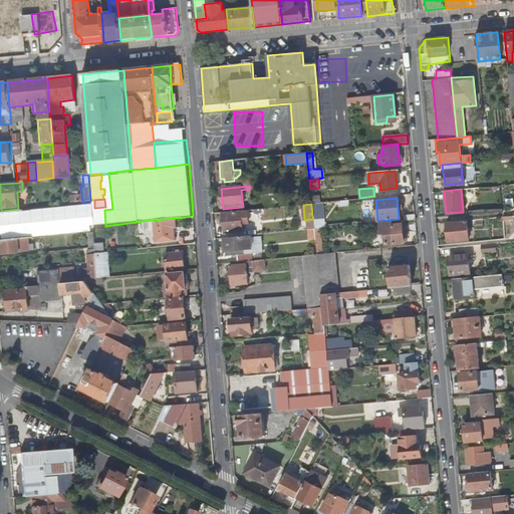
[(223,213),(223,220),(224,225),(224,233),(243,232),(243,224),(249,224),(248,217),(248,211),(223,213)]
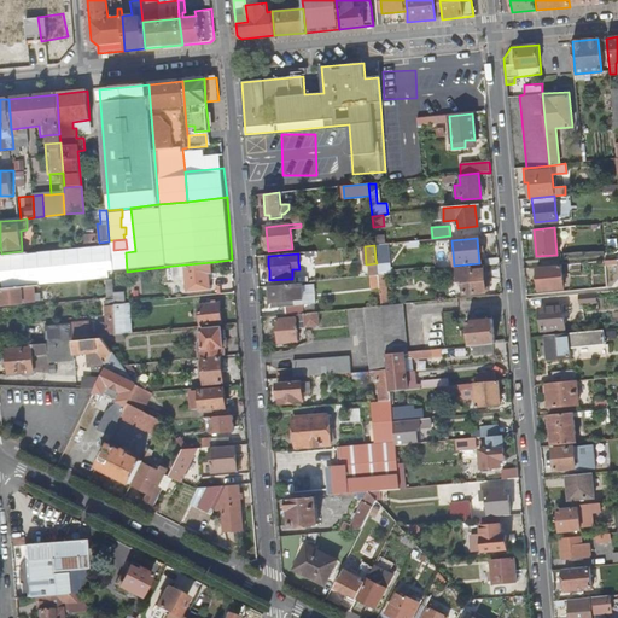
[(213,273),(213,262),(173,266),(174,278),(186,277),(187,291),(211,289),(210,273),(213,273)]
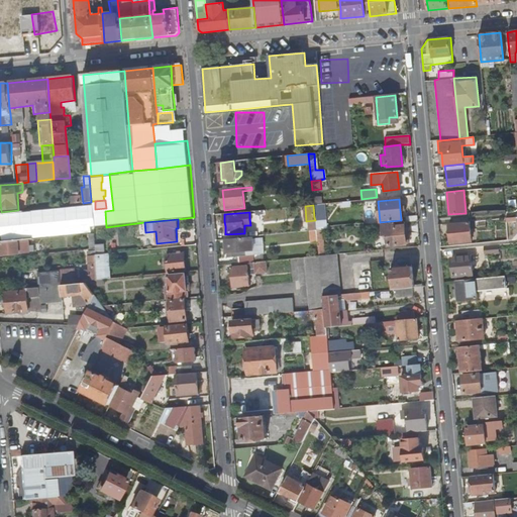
[(470,221),(448,223),(450,242),(471,241),(470,221)]
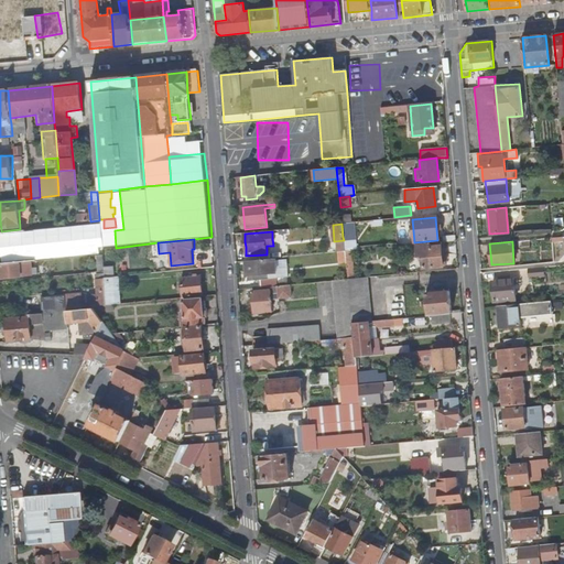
[(444,267),(442,242),(418,245),(419,258),(422,258),(423,261),(424,269),(444,267)]
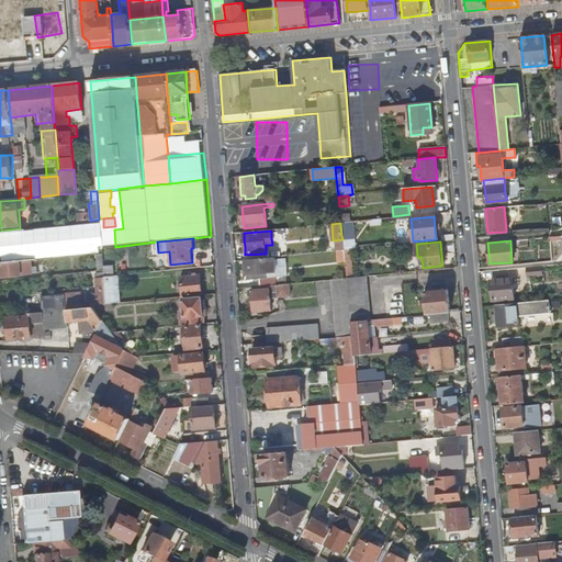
[(197,259),(198,268),(213,266),(213,258),(197,259)]
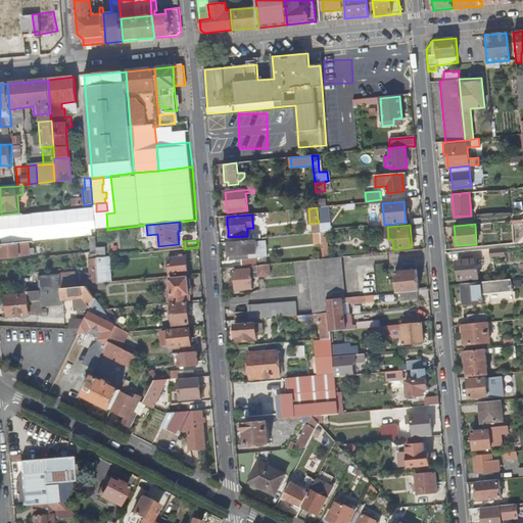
[(243,268),(254,267),(256,266),(257,266),(256,258),(268,257),(267,241),(256,242),(255,240),(254,240),(229,242),(230,254),(236,254),(236,260),(243,260),(243,268)]
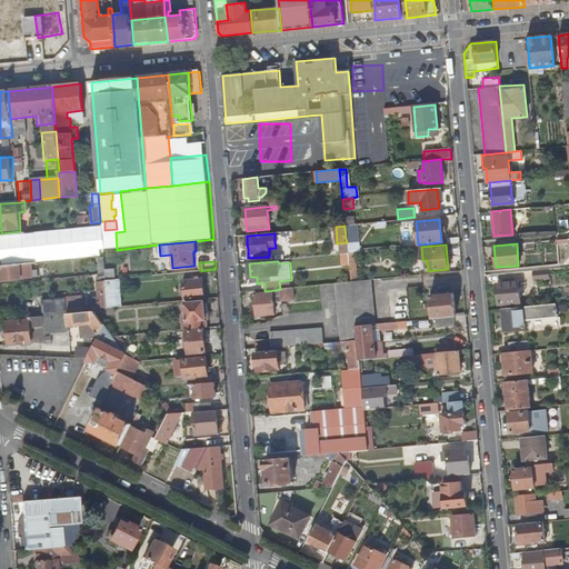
[(32,265),(2,268),(3,282),(33,279),(32,265)]
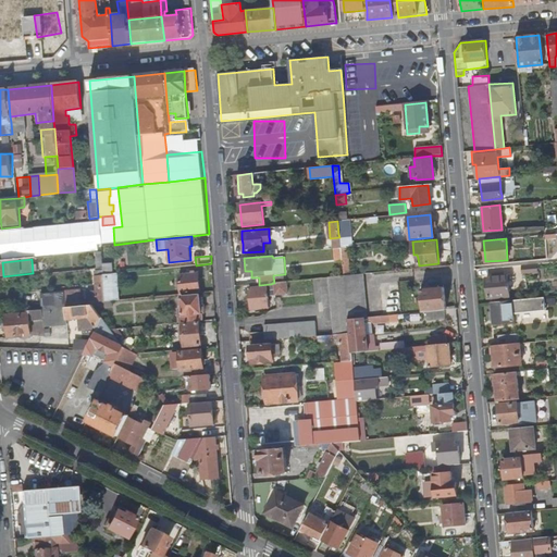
[(103,273),(113,272),(112,263),(103,263),(103,268),(103,273)]
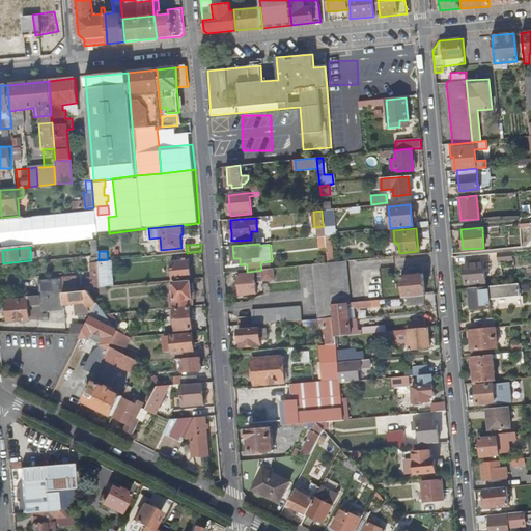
[(512,260),(511,253),(498,254),(498,261),(512,260)]
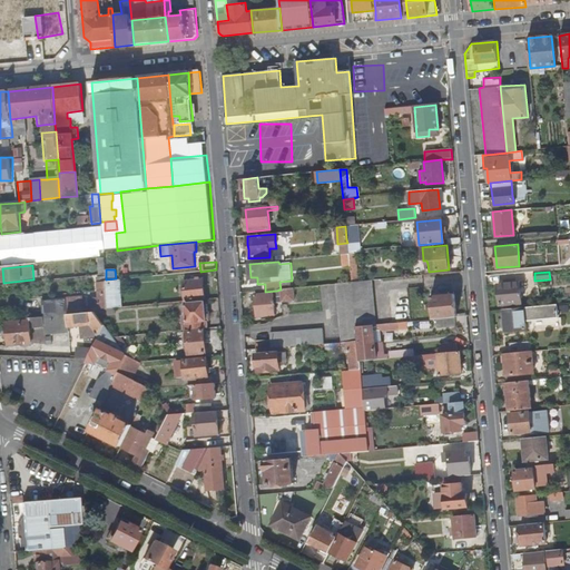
[(106,274),(100,274),(100,276),(96,277),(99,307),(109,307),(106,279),(106,274)]
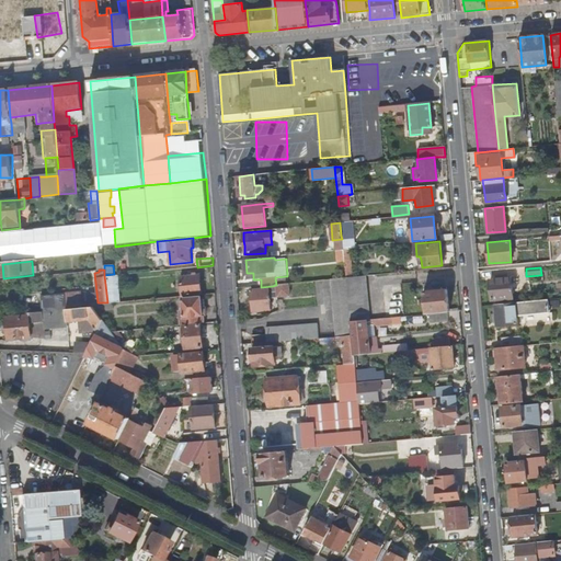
[(122,304),(118,274),(114,274),(104,275),(107,302),(107,305),(114,305),(122,304)]
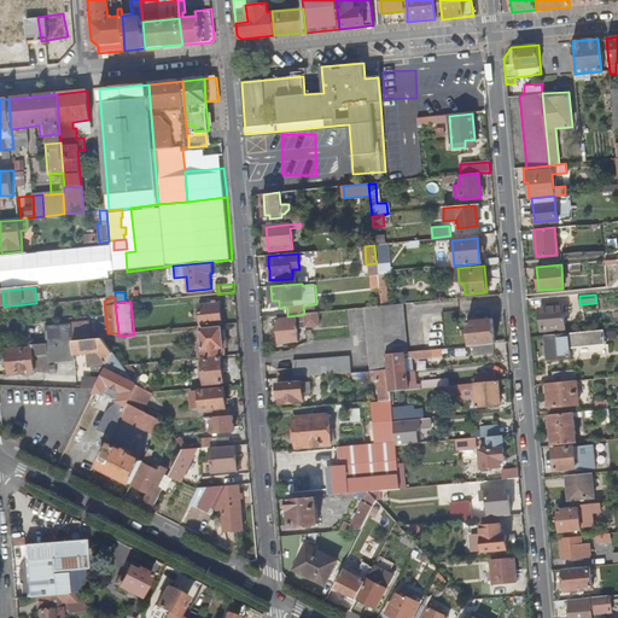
[(199,305),(202,326),(222,324),(220,302),(199,305)]
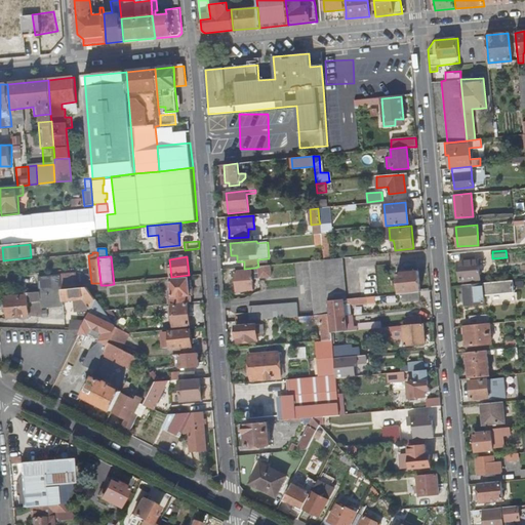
[(346,300),(342,258),(329,259),(323,260),(328,301),(346,300)]
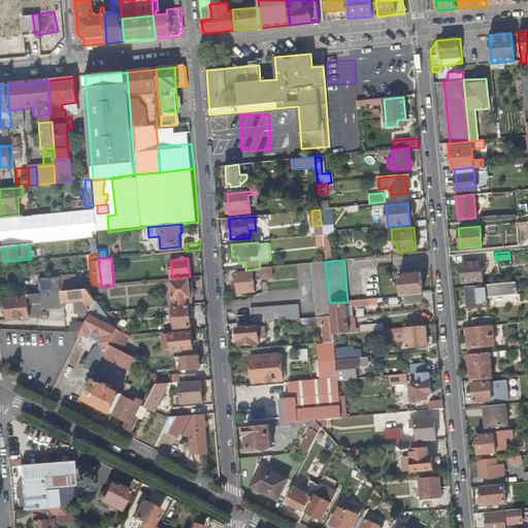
[(467,263),(461,264),(462,283),(482,281),(481,270),(484,270),(484,261),(475,262),(467,263)]
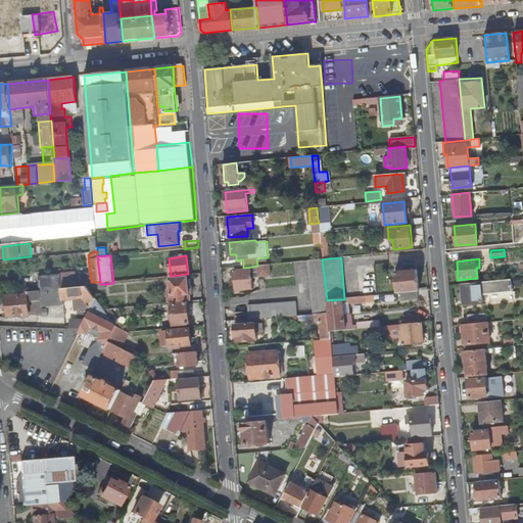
[(308,262),(314,316),(314,315),(328,314),(327,300),(322,259),(308,262)]
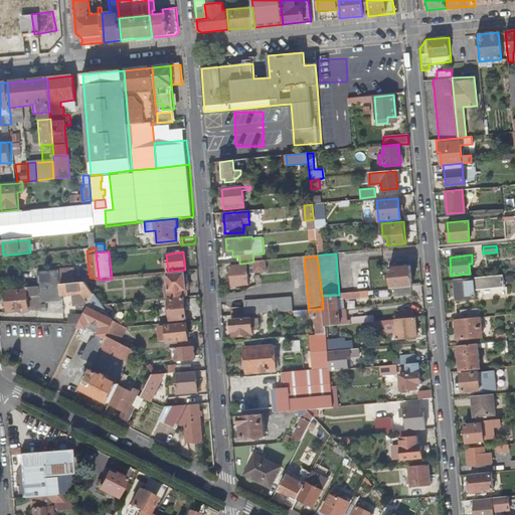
[(266,271),(265,261),(253,262),(252,262),(250,263),(251,269),(255,269),(255,272),(266,271)]
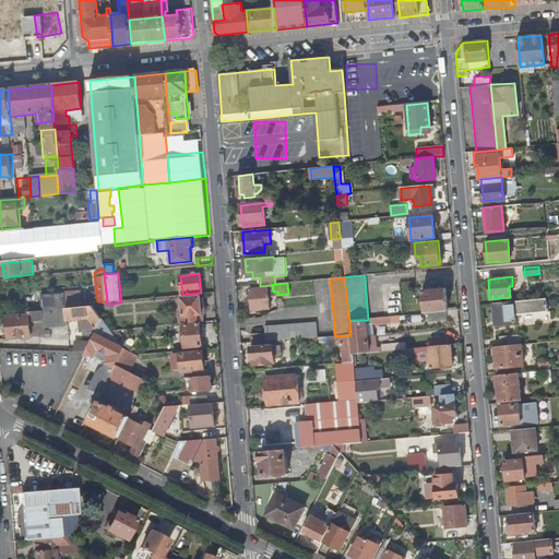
[(270,288),(251,289),(252,310),(271,309),(270,288)]
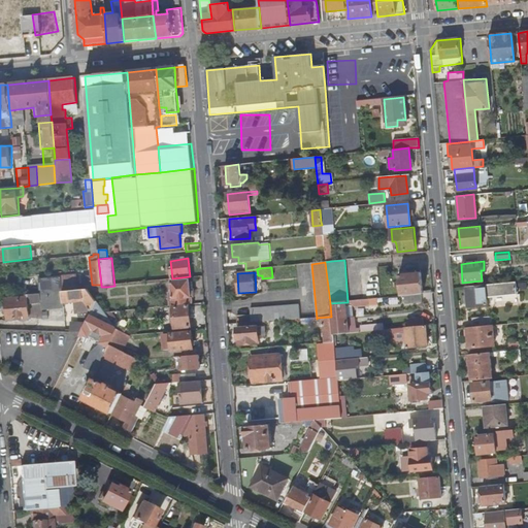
[(400,276),(401,296),(404,296),(421,294),(422,294),(420,274),(400,276)]
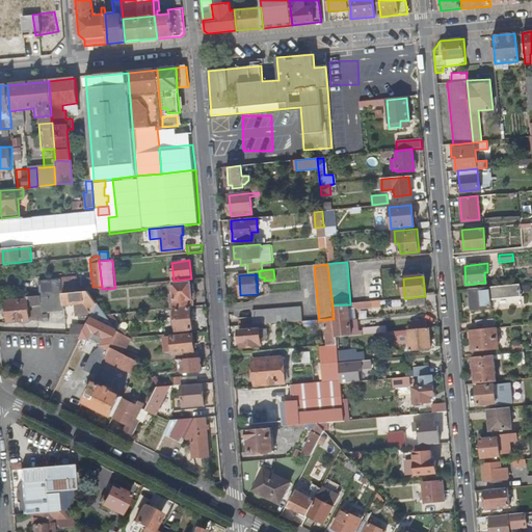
[(41,296),(78,292),(76,277),(38,281),(41,296)]
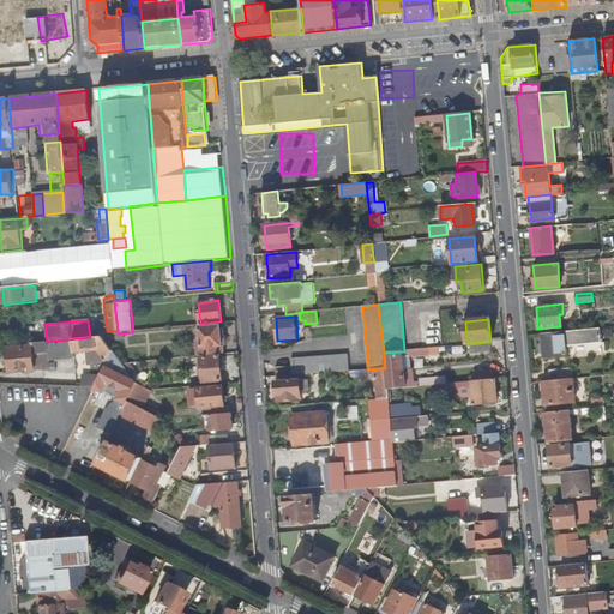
[(200,355),(226,353),(222,326),(200,329),(203,348),(199,348),(200,355)]
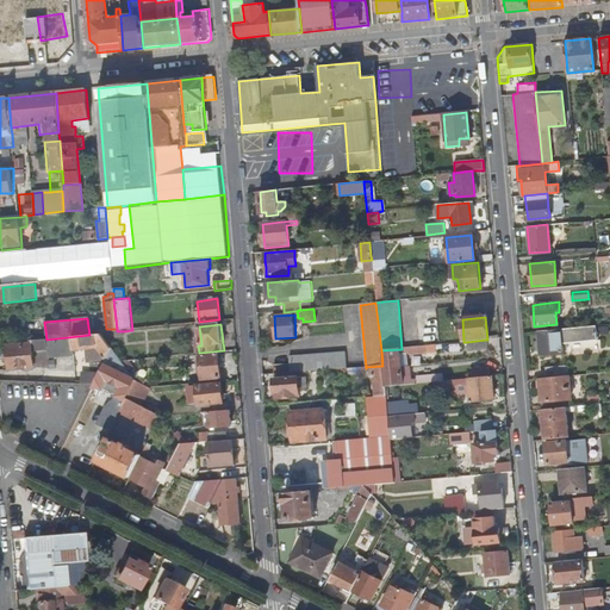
[(597,341),(597,327),(537,331),(540,355),(561,354),(561,344),(597,341)]
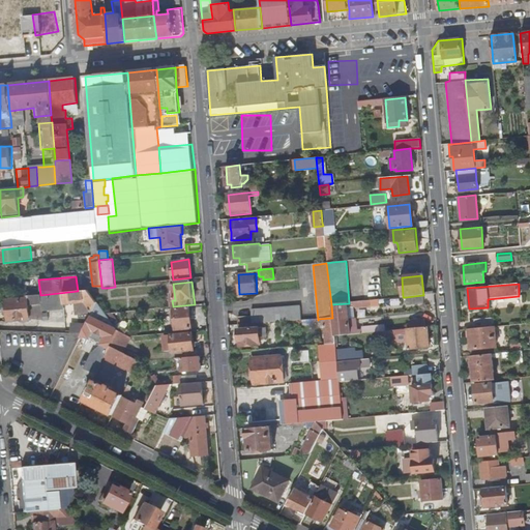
[(92,313),(93,311),(97,301),(90,293),(88,290),(78,291),(40,295),(24,297),(24,299),(7,301),(9,321),(30,318),(29,303),(41,302),(42,310),(64,306),(64,302),(79,301),(80,312),(92,313)]
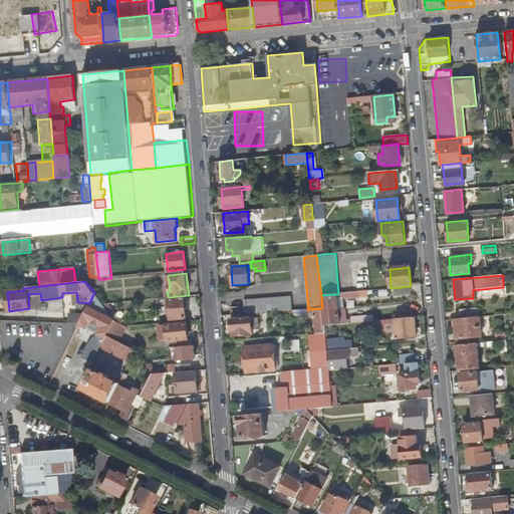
[(411,294),(410,286),(394,288),(395,295),(411,294)]
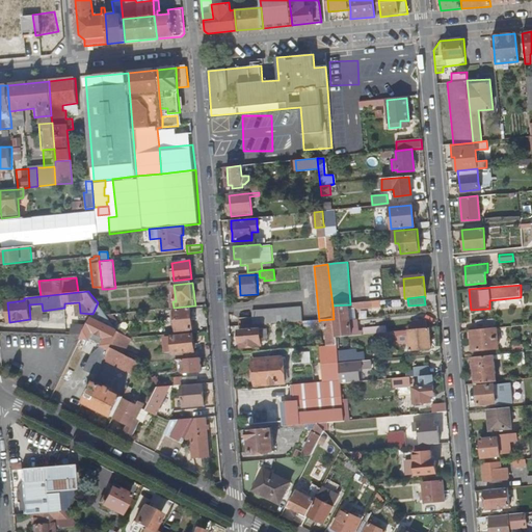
[(355,309),(372,308),(372,302),(350,304),(333,306),(334,319),(334,322),(350,321),(349,310),(355,309)]
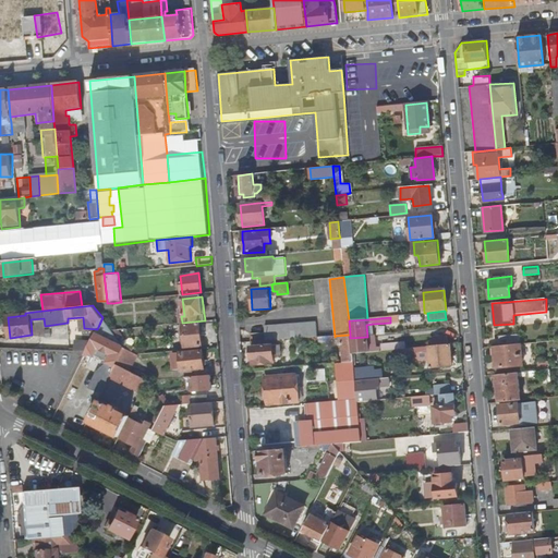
[(202,323),(183,325),(186,347),(203,346),(202,323)]
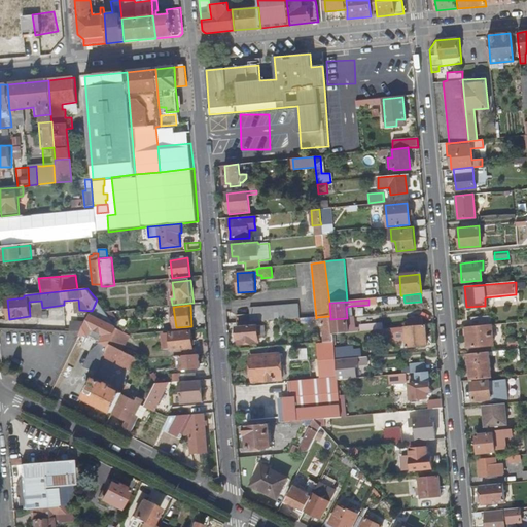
[(238,315),(238,323),(264,321),(301,319),(300,305),(250,308),(250,314),(238,315)]
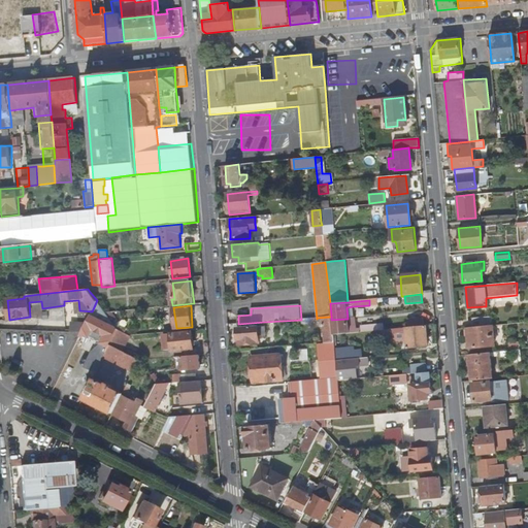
[(105,339),(101,347),(108,350),(110,347),(118,330),(105,311),(102,307),(99,312),(93,309),(92,311),(81,333),(79,336),(88,340),(92,332),(105,339)]
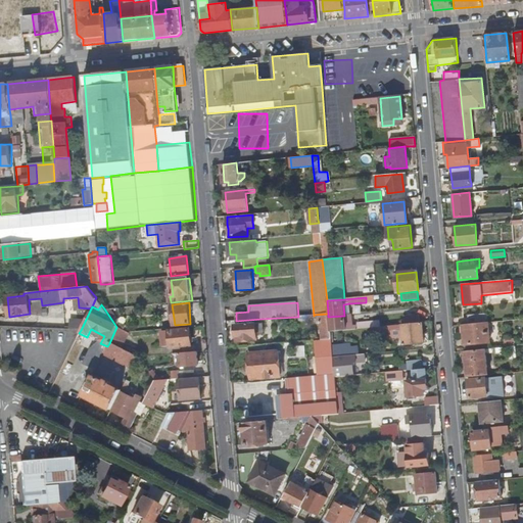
[(330,333),(328,317),(328,314),(314,315),(314,318),(319,318),(321,340),(331,339),(330,333)]
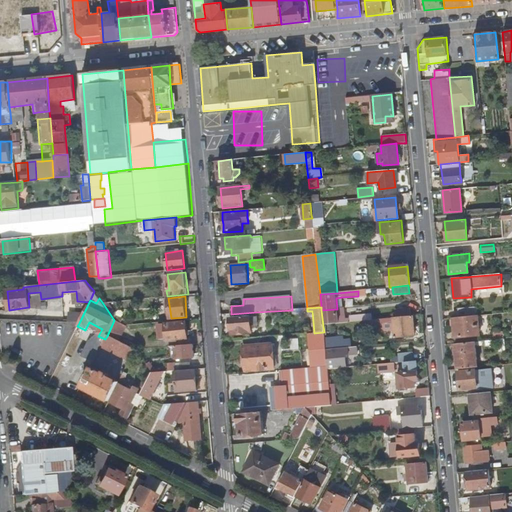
[(458,308),(459,317),(476,316),(475,307),(458,308)]
